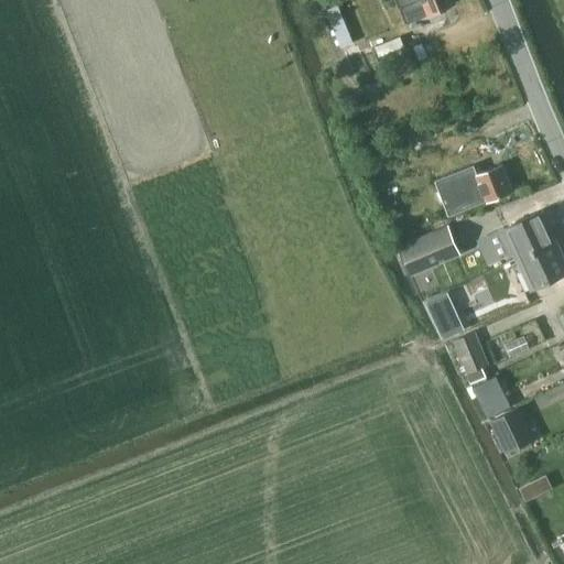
[(397,0),(407,22),(427,13),(456,1),(455,0),(397,0)]
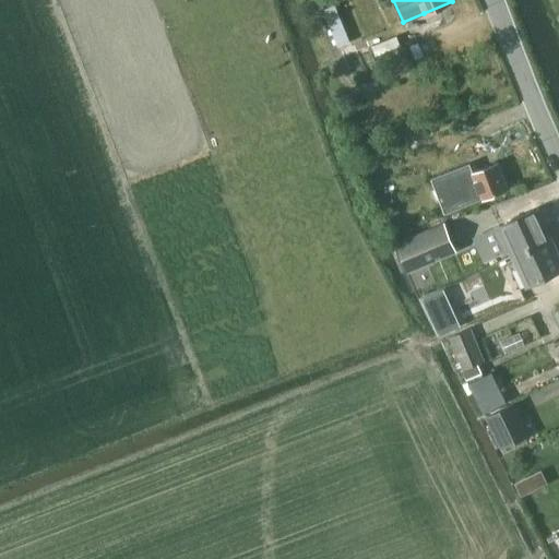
[(337,3),(325,7),(337,46),(351,42),(337,3)]
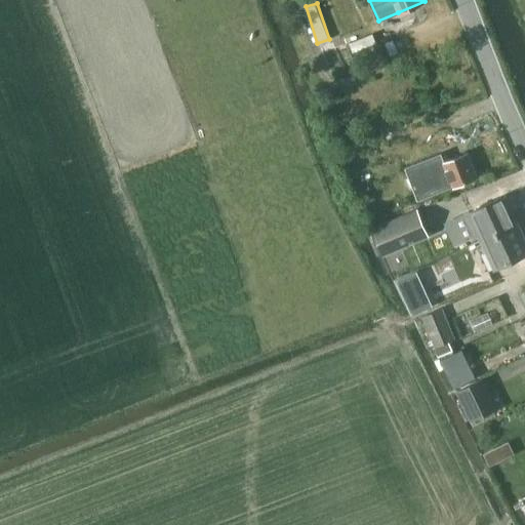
[(372,34),(350,42),(353,51),(375,43),(372,34)]
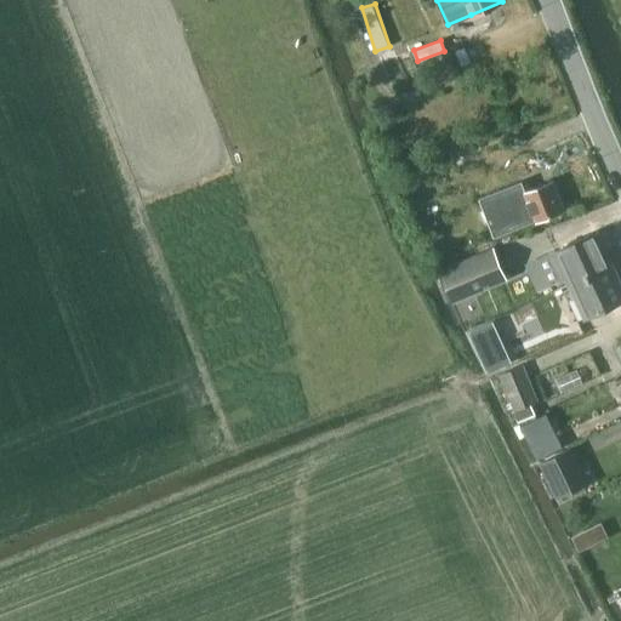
[(522,227),(567,210),(556,182),(527,193),(527,194),(512,200),(522,227)]
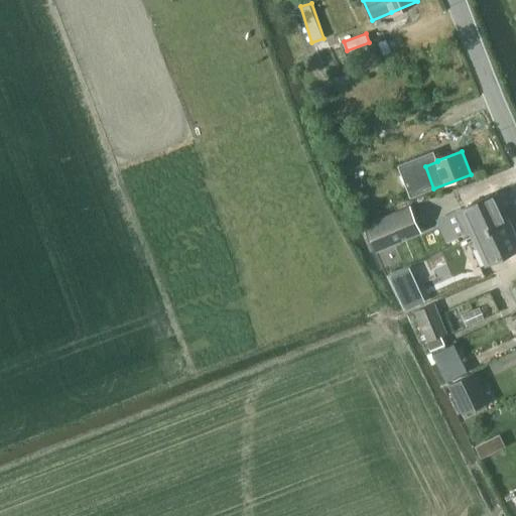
[(414,197),(429,190),(420,166),(405,172),(414,197)]
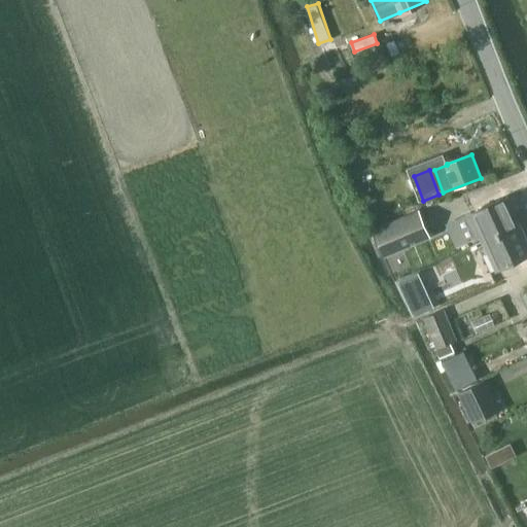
[(470,213),(484,241),(521,224),(507,197),(470,213)]
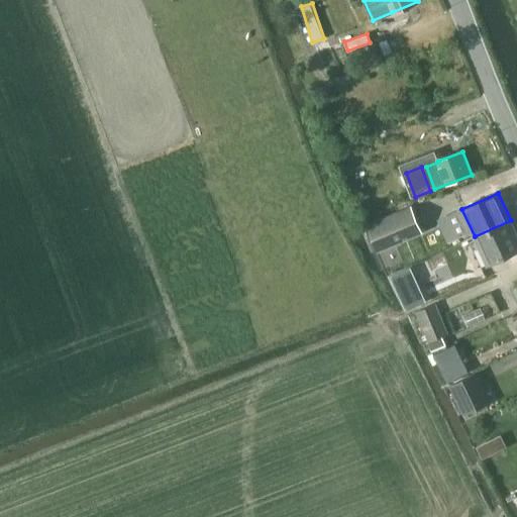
[(378,252),(384,249),(424,233),(412,205),(366,224),(378,252)]
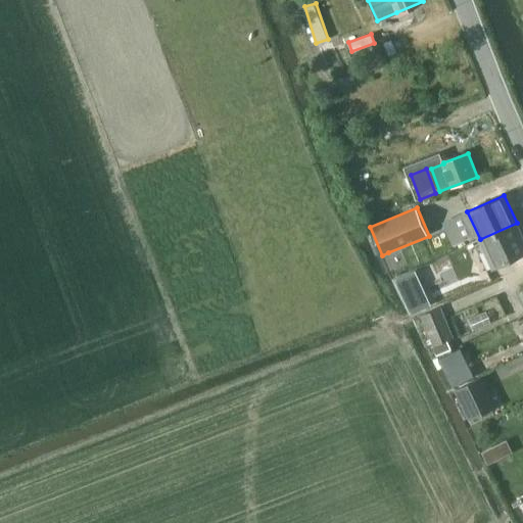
[(522,235),(517,223),(480,239),(482,243),(476,246),(487,270),(522,252),(522,235)]
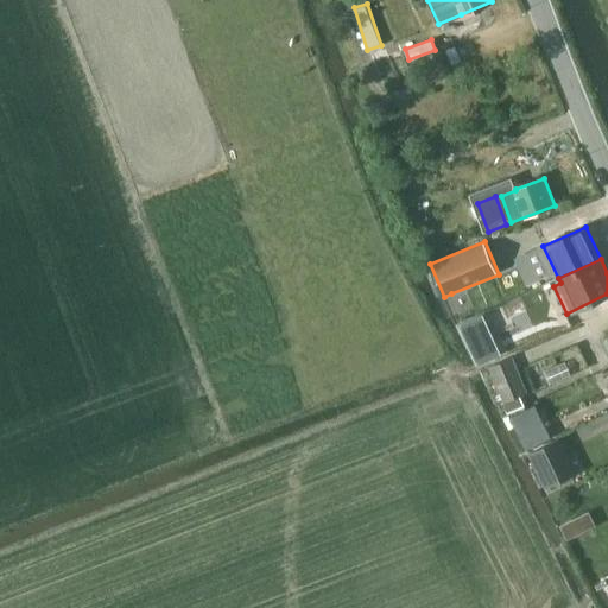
[(498,280),(467,293),(481,322),(511,310),(498,280)]
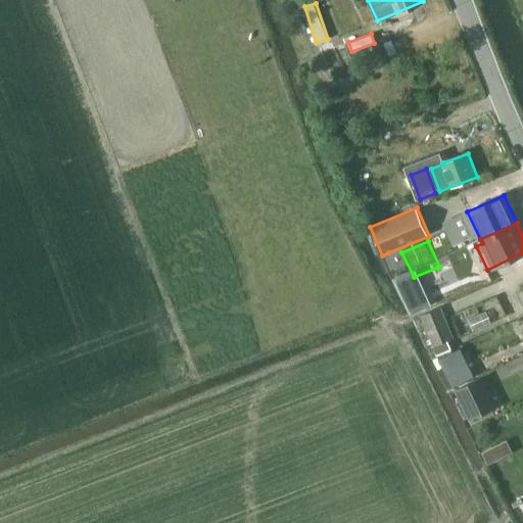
[(437,276),(406,289),(416,315),(448,300),(437,276)]
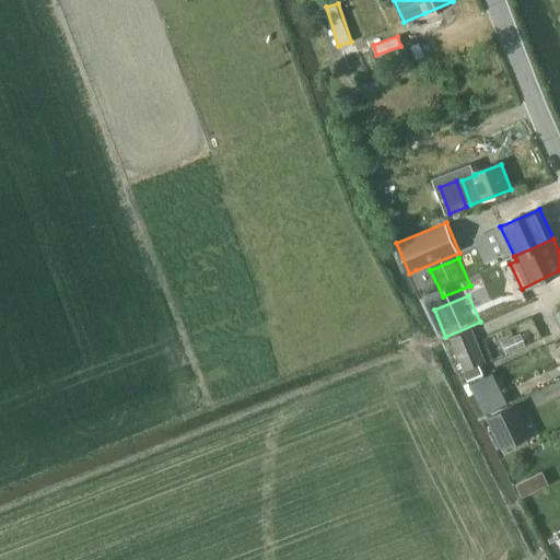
[(471,328),(450,337),(463,370),(485,362),(471,328)]
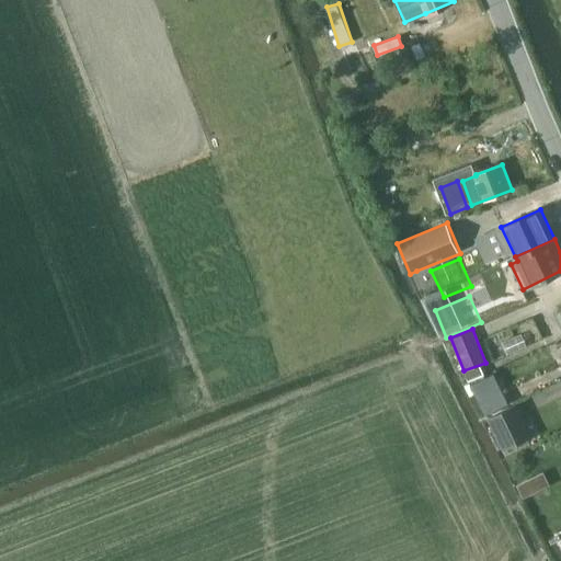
[(496,379),(476,389),(489,416),(511,408),(496,379)]
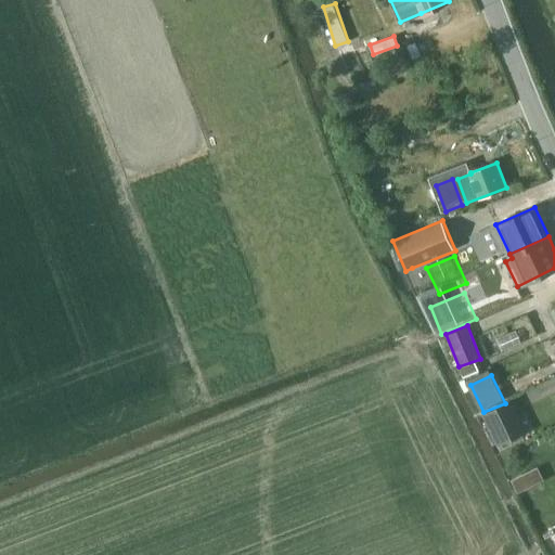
[(505,403),(483,412),(498,444),(528,431),(513,400),(505,403)]
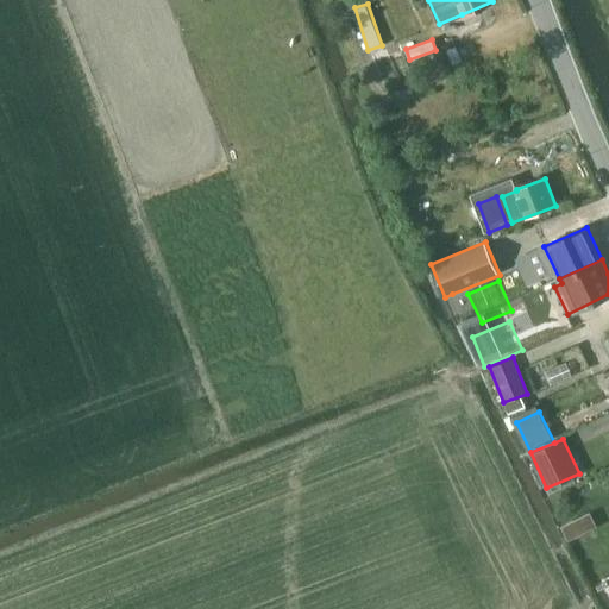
[(562,523),(566,535),(596,522),(591,510),(562,523)]
